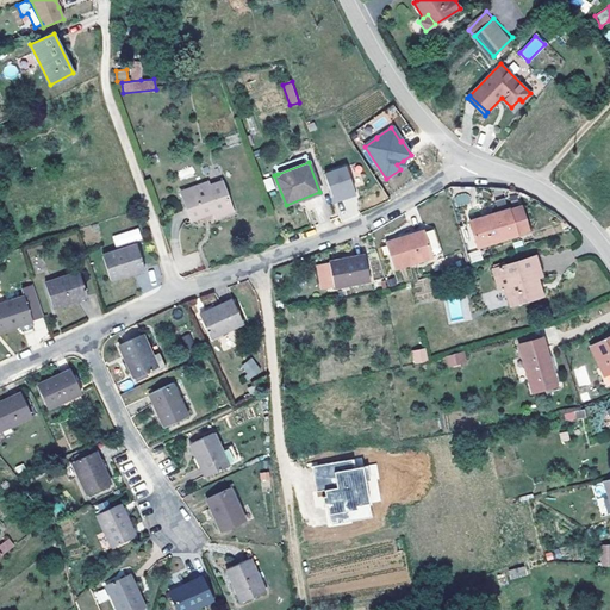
[(355,195),(346,167),(324,174),(334,203),(355,195)]
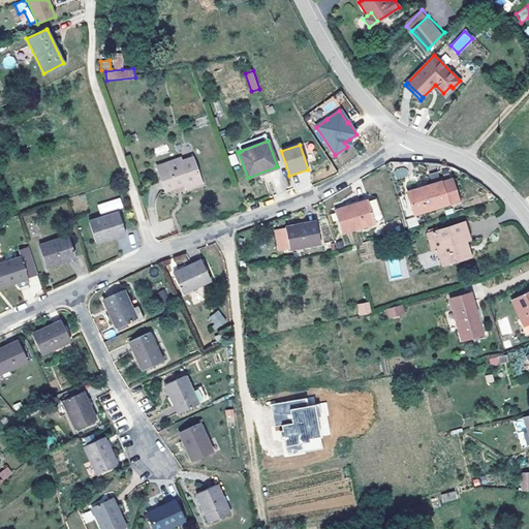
[(179,158),(157,166),(165,191),(187,184),(189,188),(201,183),(192,158),(180,162),(179,158)]
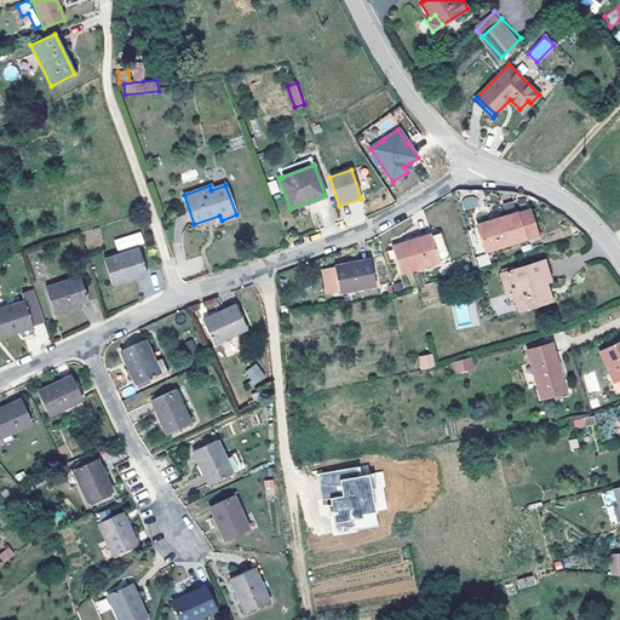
[(463,197),(463,208),(476,207),(476,197),(463,197)]
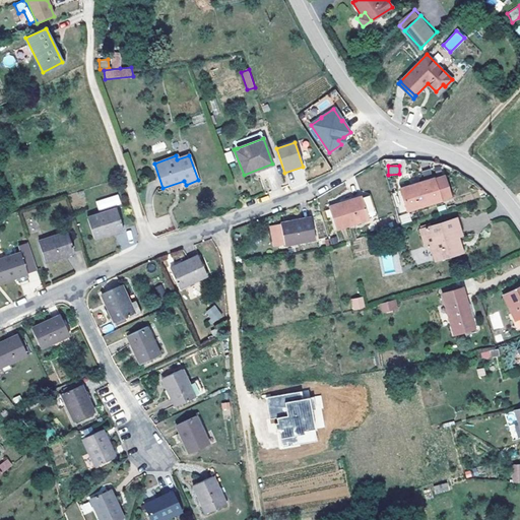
[(431,170),(424,173),(426,180),(434,178),(431,170)]
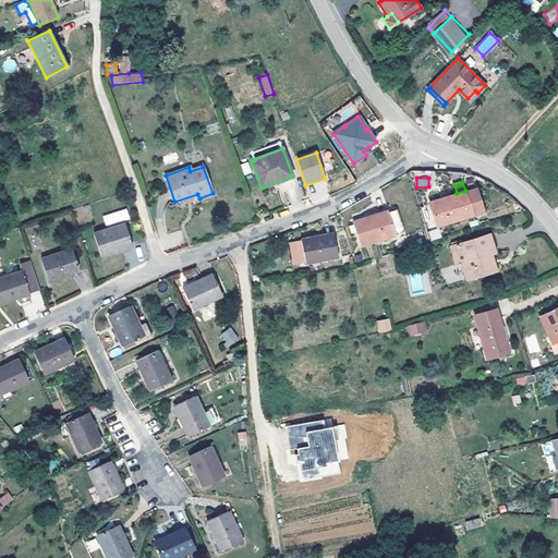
[(457,193),(428,202),(437,226),(473,215),(472,214),(483,210),(476,189),(465,192),(465,191),(457,193)]
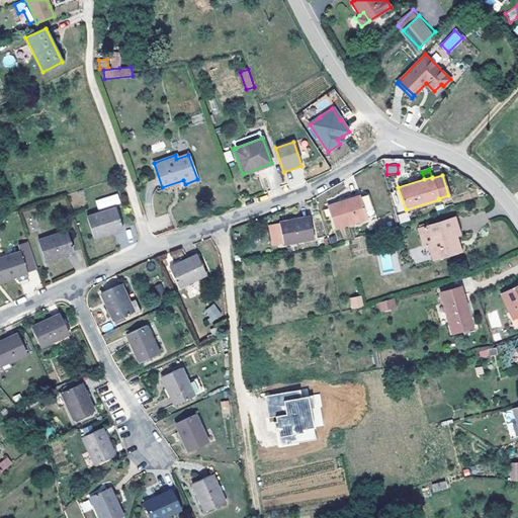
[(98,210),(120,203),(117,193),(95,200),(98,210)]
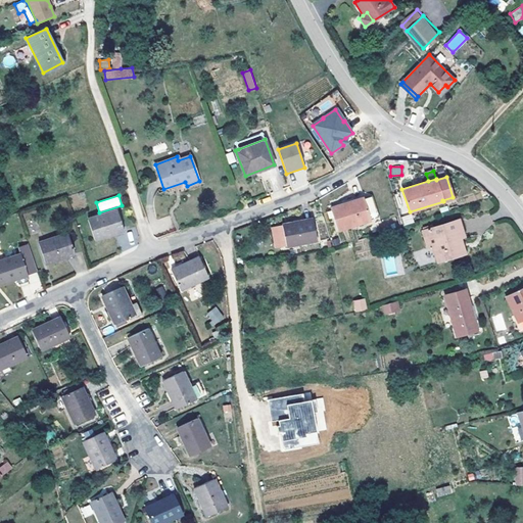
[(364,198),(330,208),(337,230),(371,220),(364,198)]
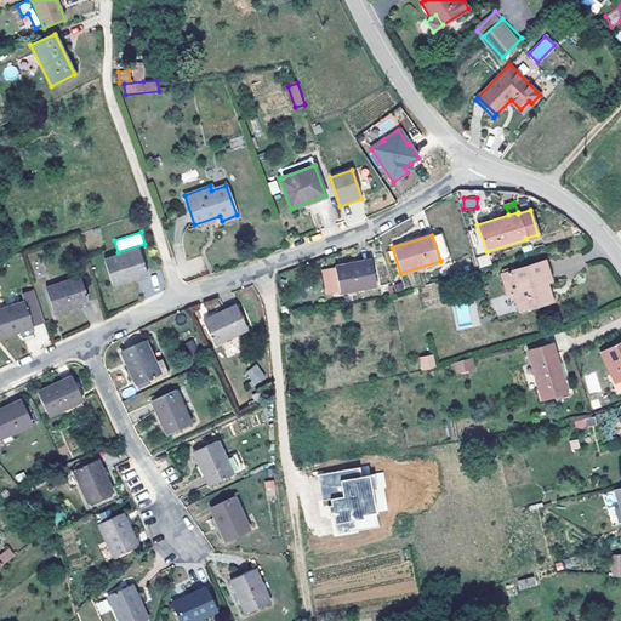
[(140,249),(104,260),(112,285),(147,274),(140,249)]
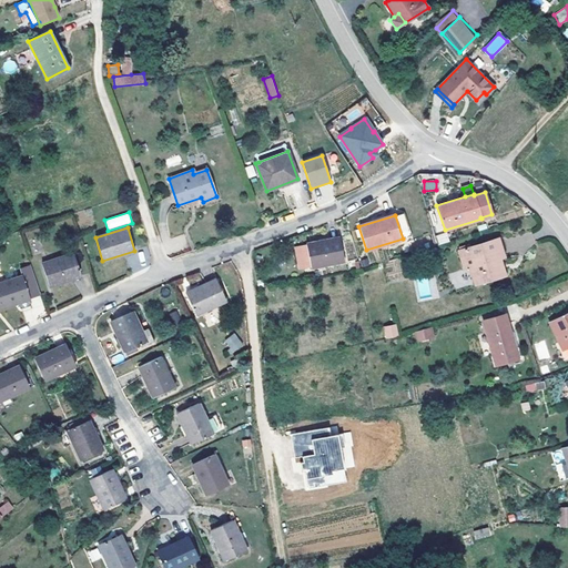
[(446,232),(436,235),(437,245),(448,241),(446,232)]
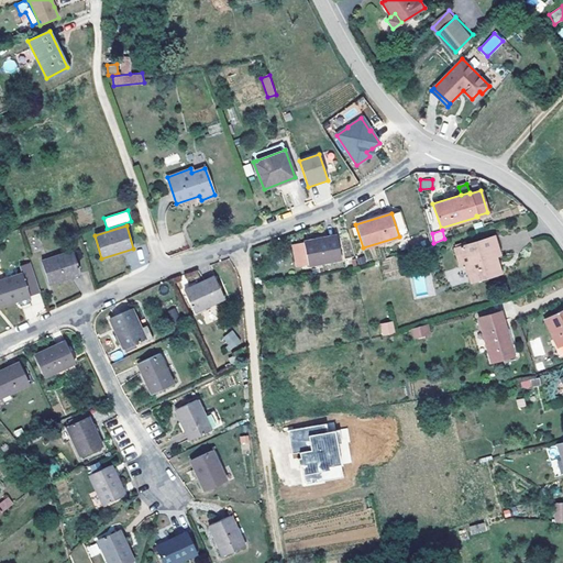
[(337,235),(304,242),(308,265),(341,258),(337,235)]
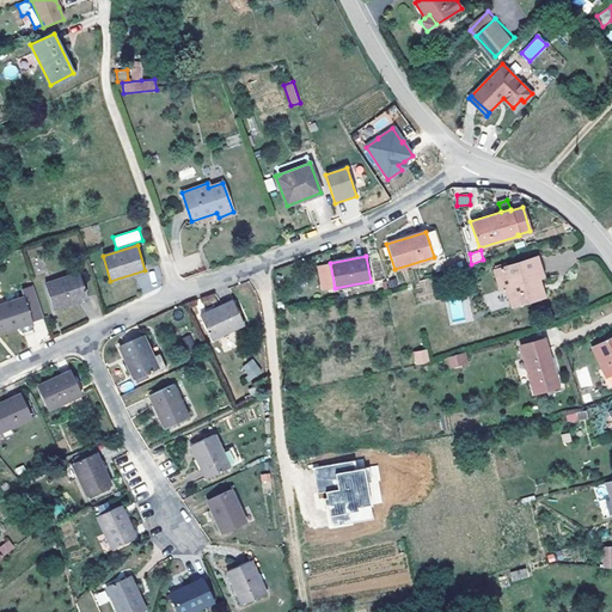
[(537,256),(495,270),(501,291),(506,288),(512,306),(540,298),(534,280),(544,276),(537,256)]
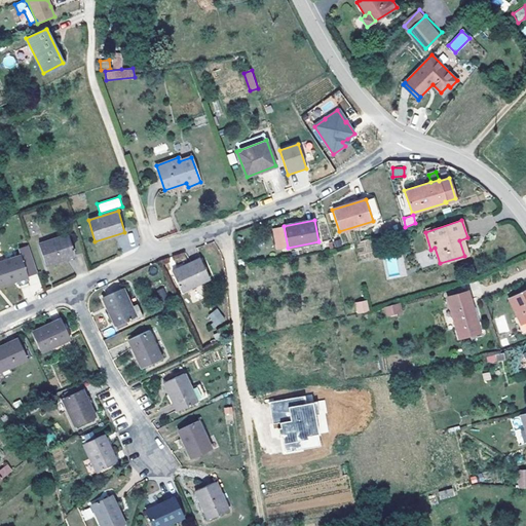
[(284,226),(273,228),(277,250),(288,248),(284,226)]
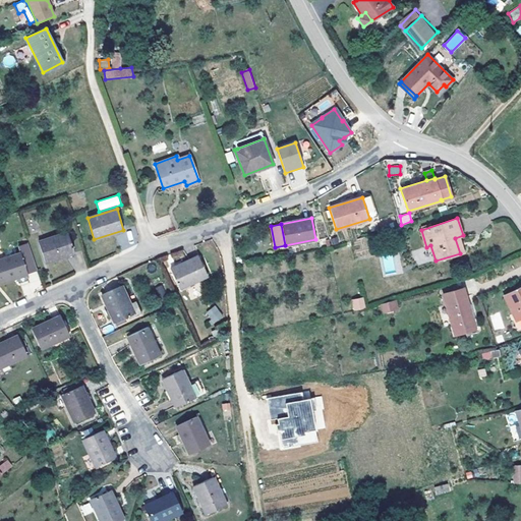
[(132,230),(118,232),(120,247),(134,245),(132,230)]
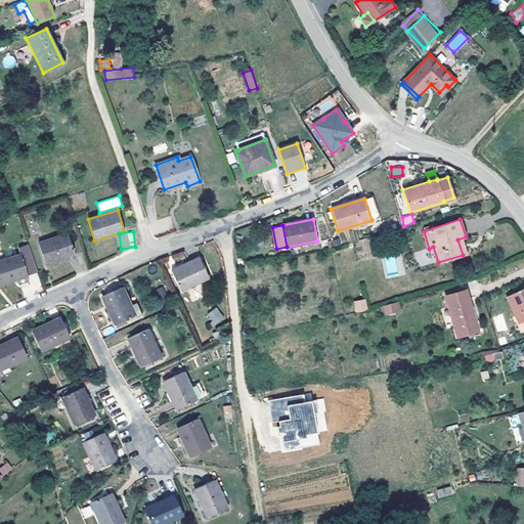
[(69,233),(38,244),(45,264),(75,254),(69,233)]
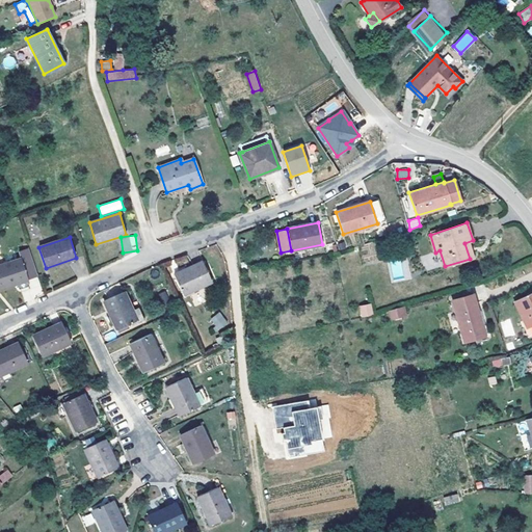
[(375,243),(361,244),(362,260),(376,259),(375,243)]
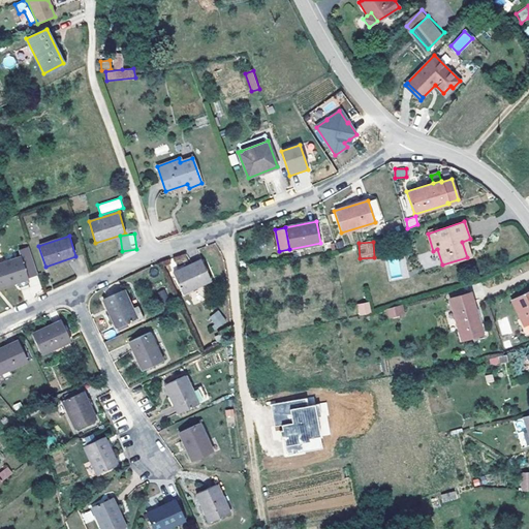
[(19,250),(21,257),(28,278),(38,275),(28,247),(19,250)]
